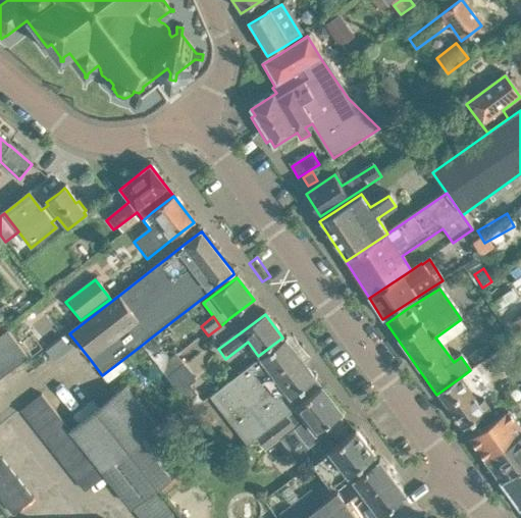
[(520,343),(520,319),(510,327),(520,343)]
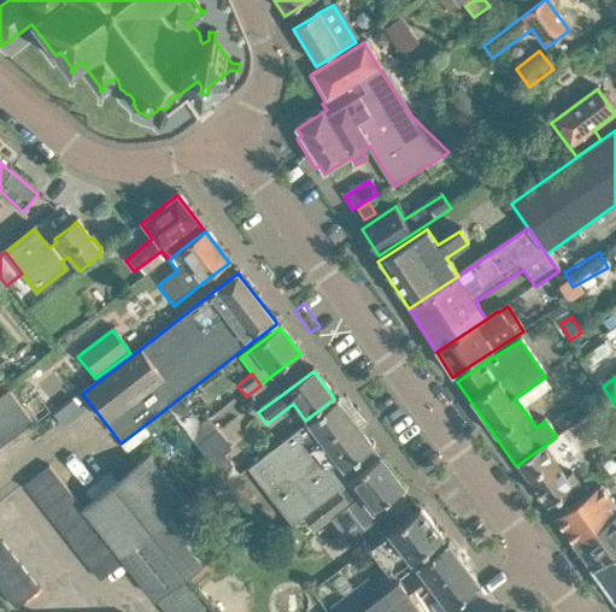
[(0,447),(22,431),(31,423),(7,392),(0,396),(0,447)]
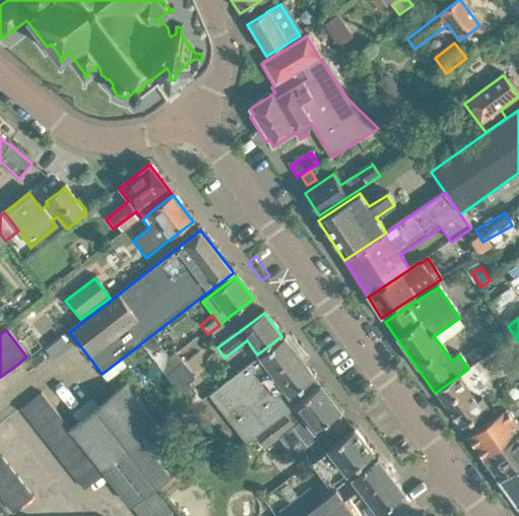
[(168,359),(150,336),(140,344),(166,377),(182,365),(175,353),(168,359)]
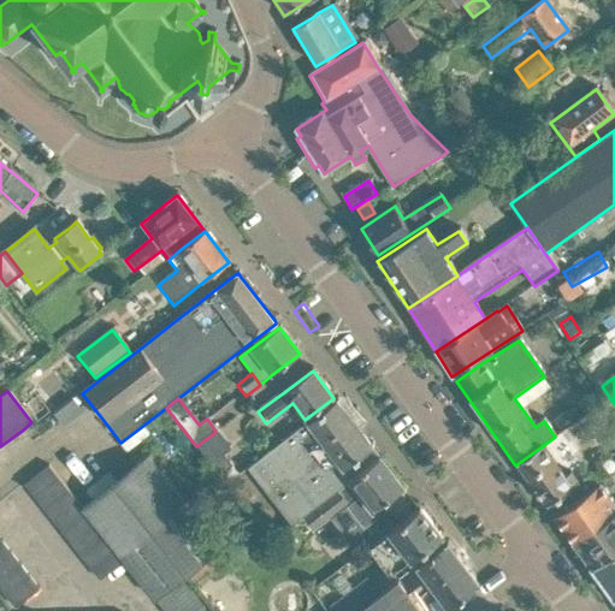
[(346,413),(338,403),(337,401),(268,452),(247,470),(291,527),(301,520),(323,503),(349,481),(380,458),(372,449),(373,448),(372,446),(371,446),(352,421),(356,417),(350,409),(346,413)]
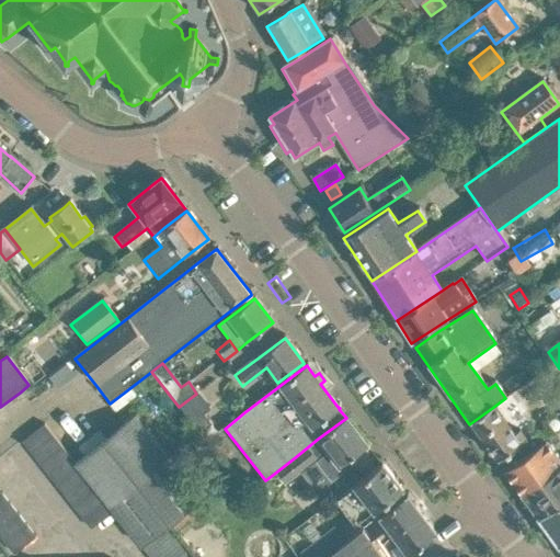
[(509,394),(518,386),(513,378),(502,386),(509,394)]
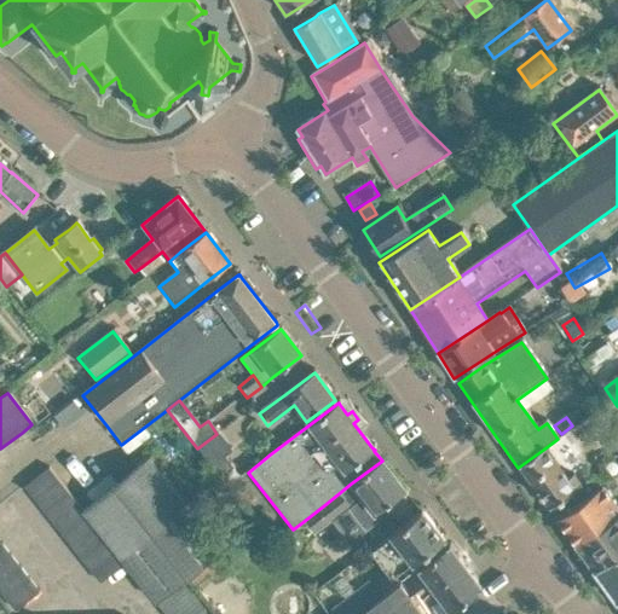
[(217,434),(197,449),(212,468),(220,480),(232,470),(224,458),(231,452),(217,434)]
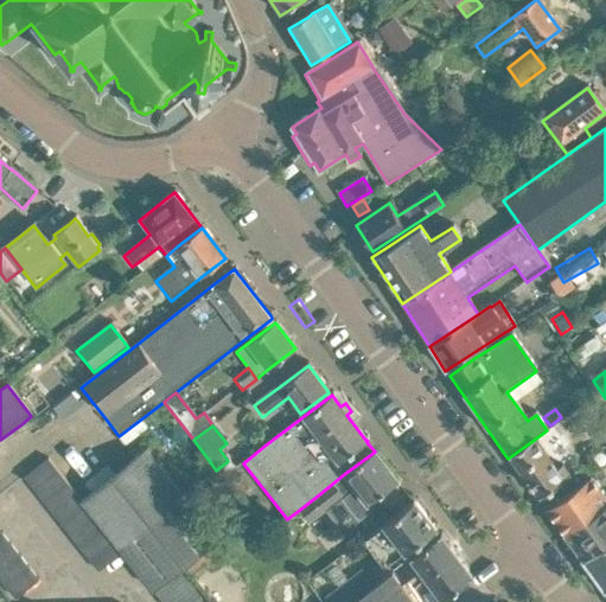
[(104,467),(115,458),(90,430),(80,440),(104,467)]
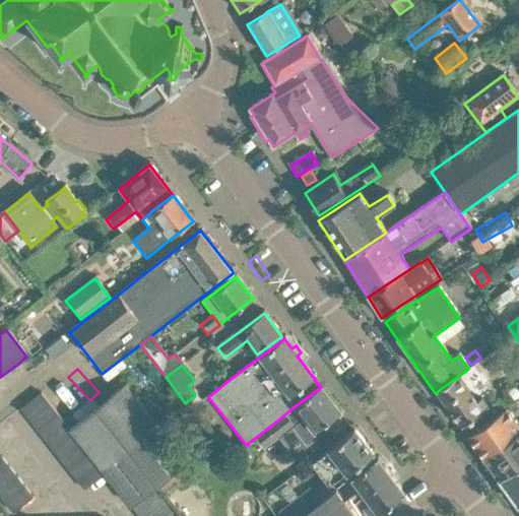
[(435,393),(467,438),(503,412),(497,403),(488,410),(480,400),(475,404),(456,378),(435,393)]
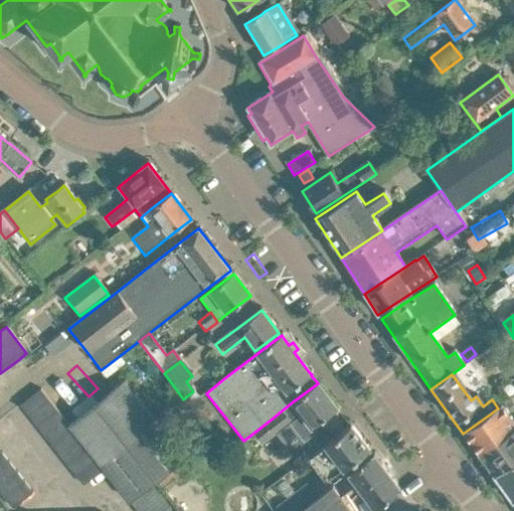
[(100,465),(155,422),(123,383),(69,426),(100,465)]
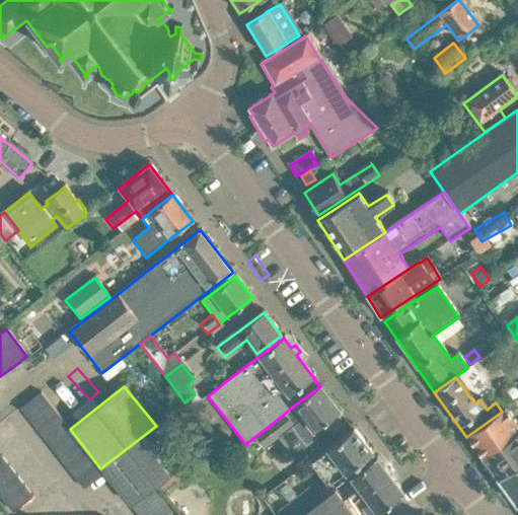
[(272,424),(253,438),(263,450),(291,428),(306,447),(319,437),(314,431),(323,425),(340,413),(320,386),(294,406),(272,424)]
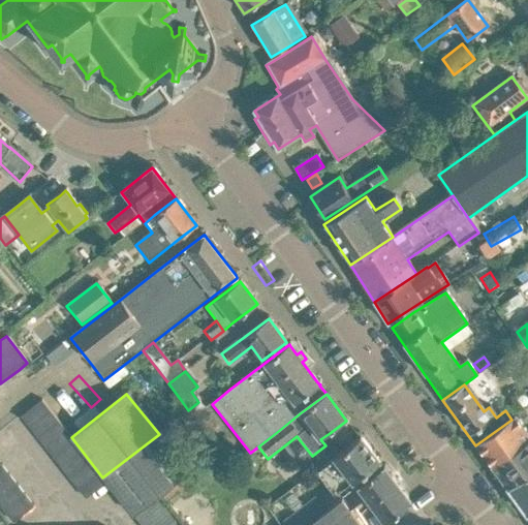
[(29,429),(50,412),(41,402),(21,419),(29,429)]
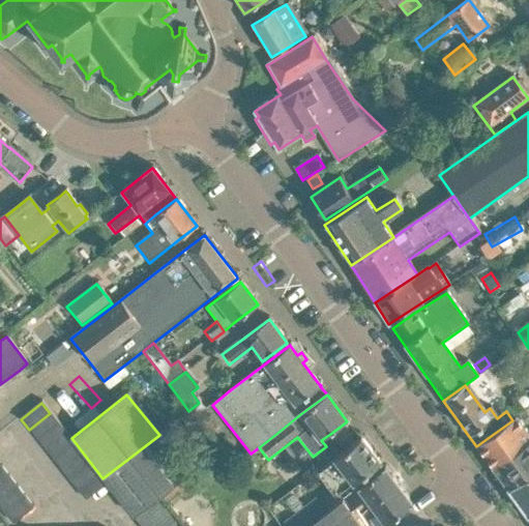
[(37,440),(58,424),(50,413),(29,430),(37,440)]
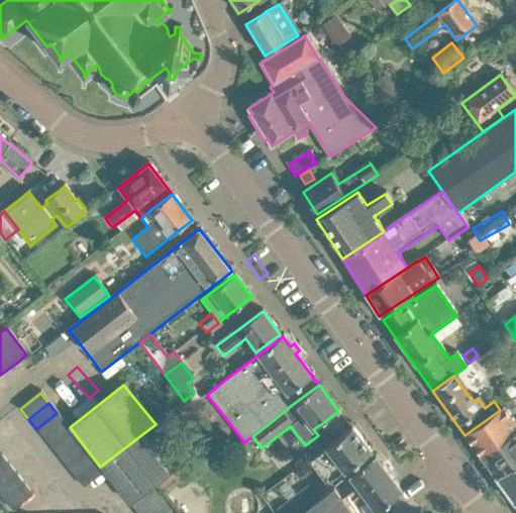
[(480,456),(515,431),(515,425),(504,408),(500,410),(465,435),(480,456)]
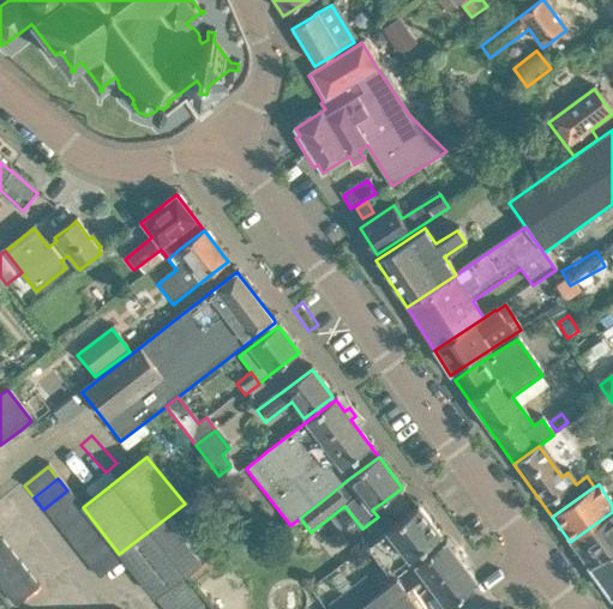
[(53,522),(77,502),(67,490),(43,510),(53,522)]
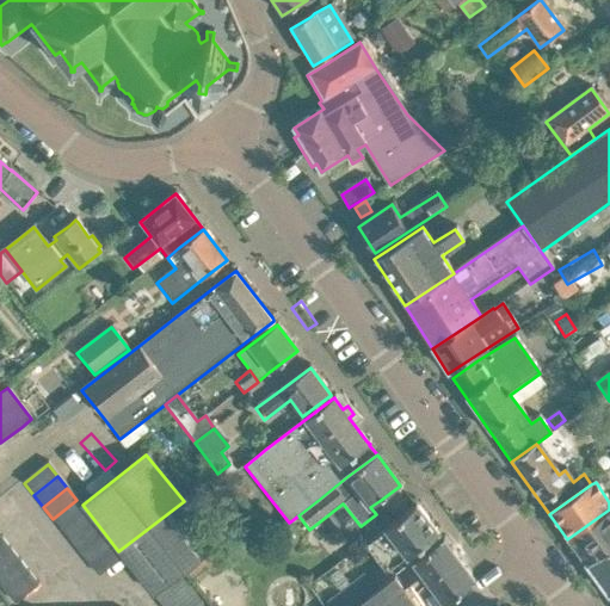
[(61,531),(86,512),(76,500),(53,519),(61,531)]
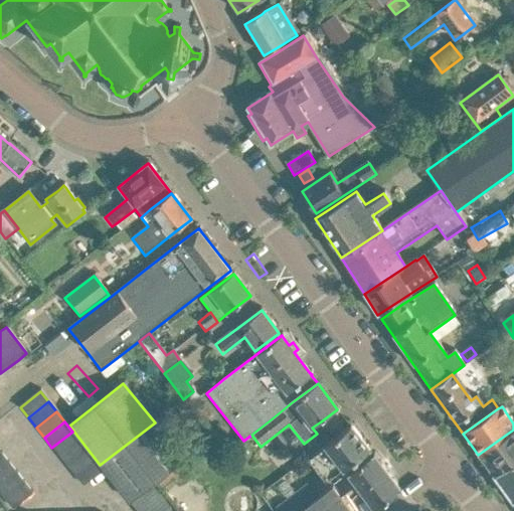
[(178,510),(166,495),(156,483),(178,466),(185,460),(155,422),(100,465),(136,510),(178,510)]
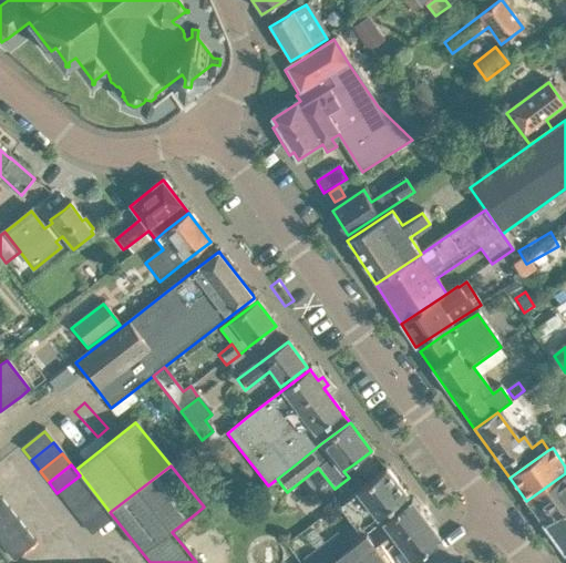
[(370,525),(379,519),(407,497),(387,470),(358,491),(349,500),(370,525)]
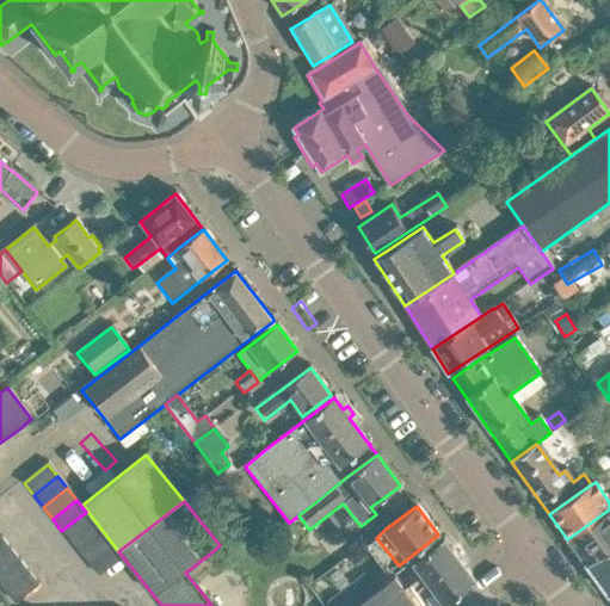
[(609,509),(567,539),(586,566),(609,548),(609,509)]
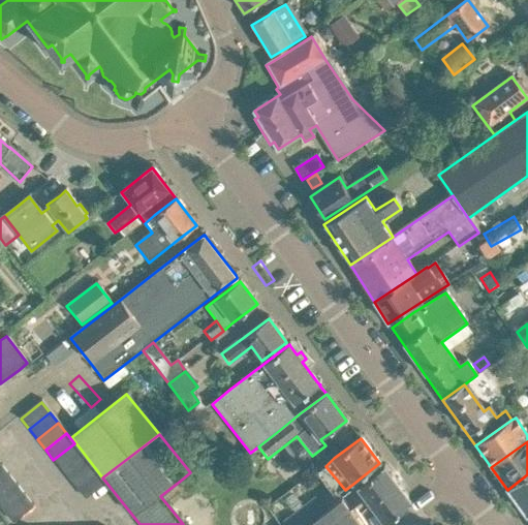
[(61,469),(82,453),(74,443),(53,460),(61,469)]
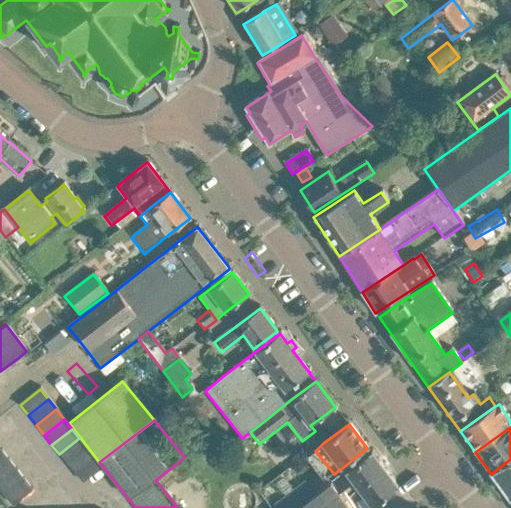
[(67,464),(87,448),(79,438),(59,454),(67,464)]
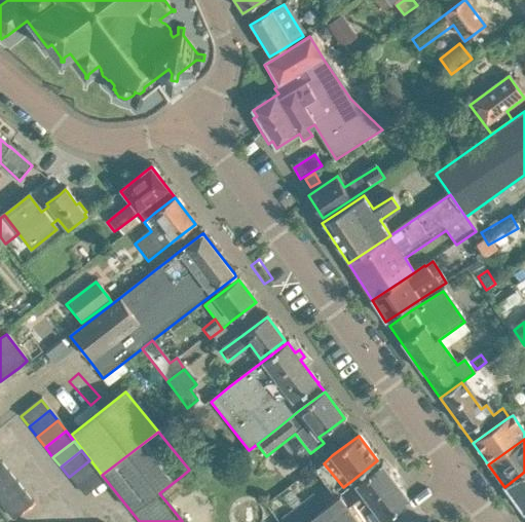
[(76,487),(97,471),(89,460),(69,477),(76,487)]
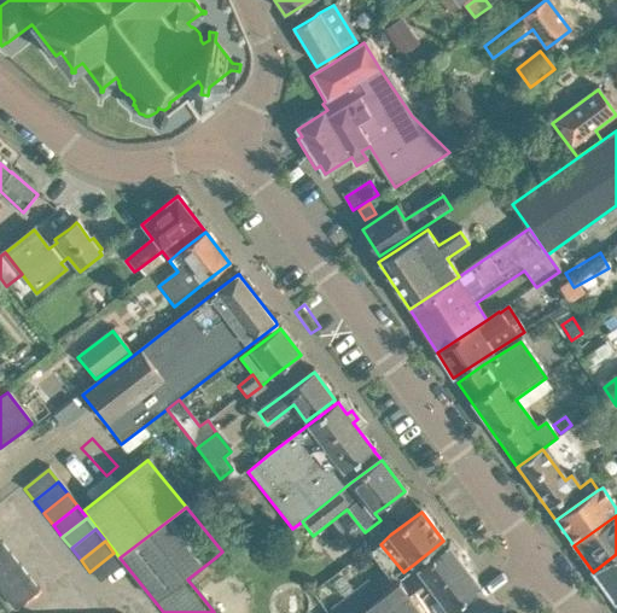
[(0,566),(11,558),(3,547),(0,548),(0,566)]
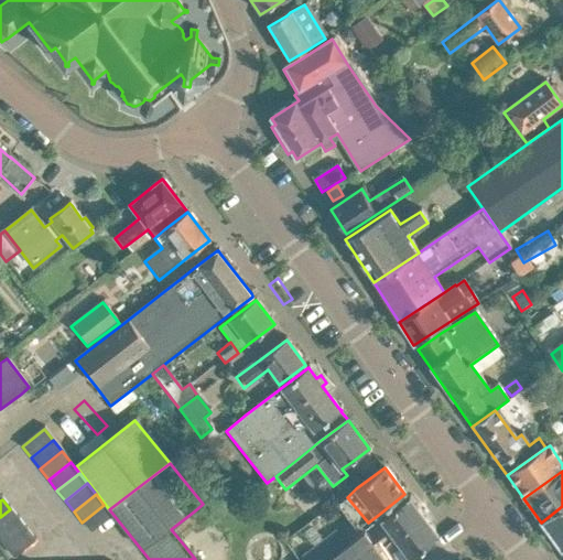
[(412,559),(434,544),(415,512),(417,510),(409,499),(381,520),(390,530),(372,544),(365,532),(347,547),(329,559),(412,559)]
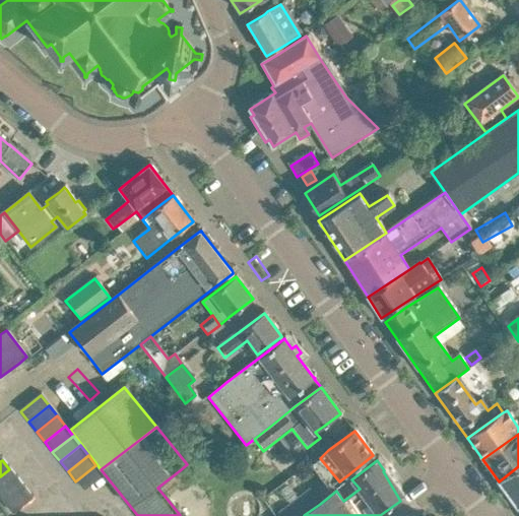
[(83,492),(104,475),(95,465),(75,481),(83,492)]
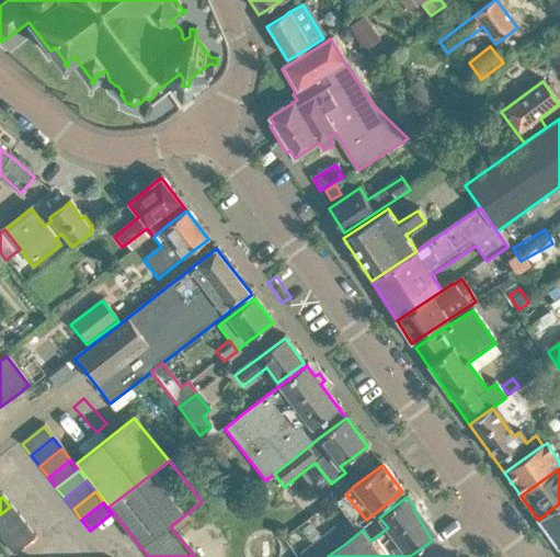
[(559,503),(538,520),(559,549),(559,503)]
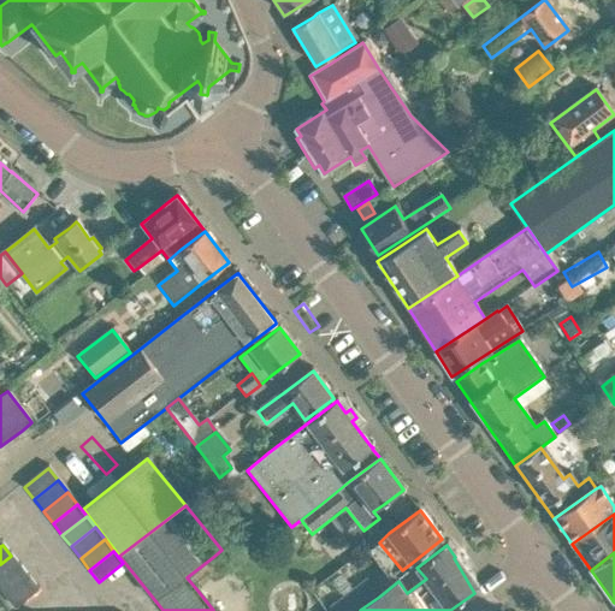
[(0,583),(21,568),(11,556),(0,564),(0,583)]
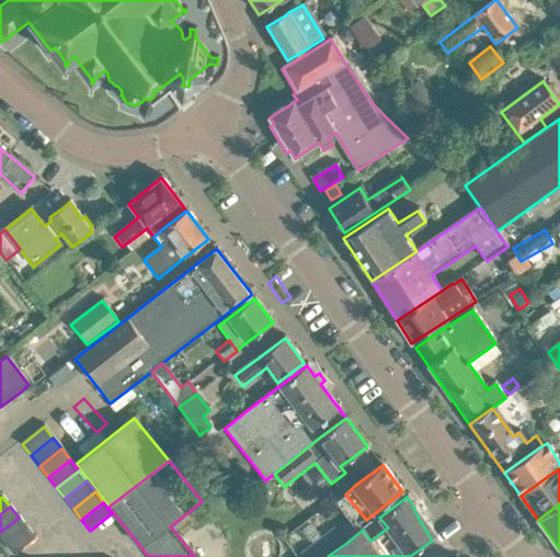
[(0,538),(6,545),(27,529),(19,518),(0,532),(0,538)]
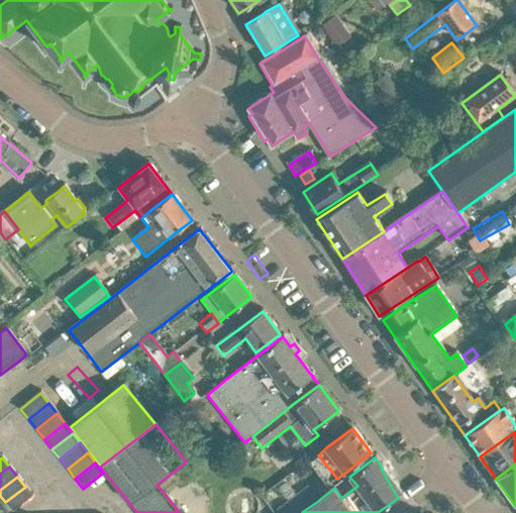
[(12,512),(32,497),(25,487),(5,502),(12,512)]
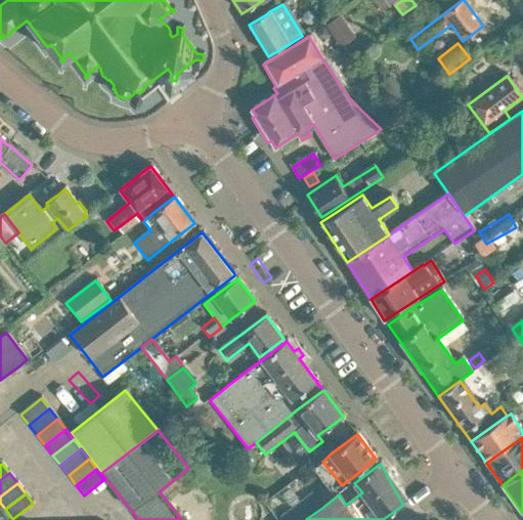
[(303,503),(286,516),(289,519),(307,519),(313,515),(303,503)]
